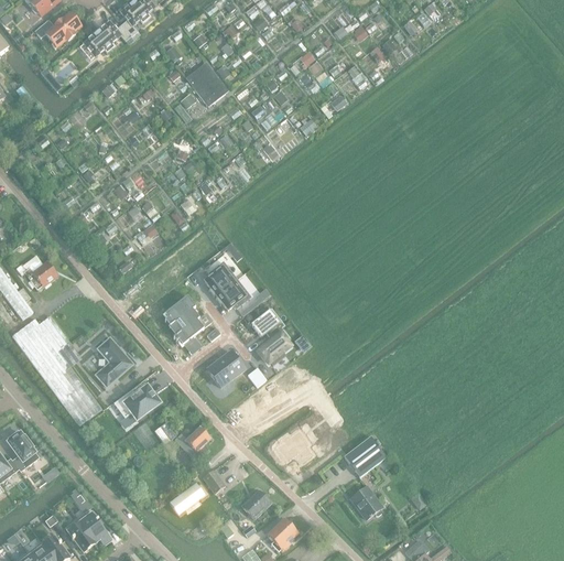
[(41,14),(60,0),(26,0),(29,2),(30,1),(32,4),(32,8),(35,11),(39,12),(41,14)]
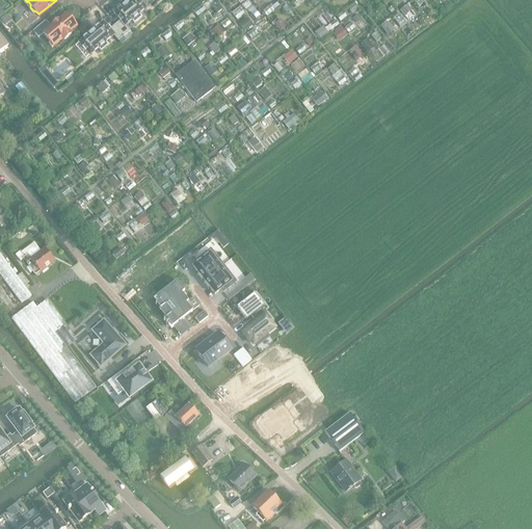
[(142,15),(139,11),(147,5),(141,0),(127,0),(123,3),(114,10),(120,18),(115,22),(125,33),(130,29),(126,23),(132,18),(134,21),(142,15)]
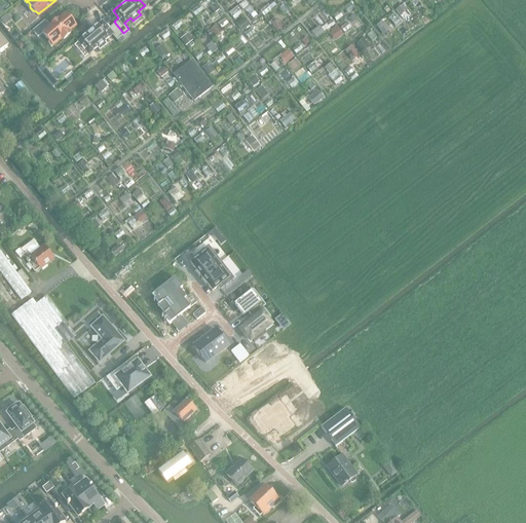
[(215,1),(210,5),(214,11),(219,6),(215,1)]
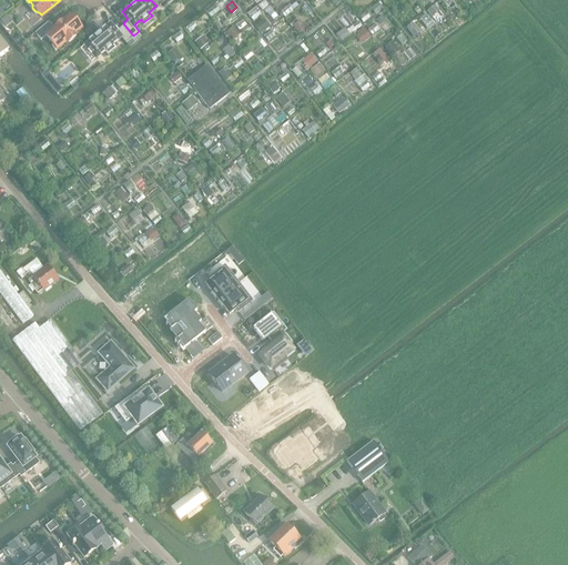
[(435,2),(427,8),(432,14),(439,9),(435,2)]
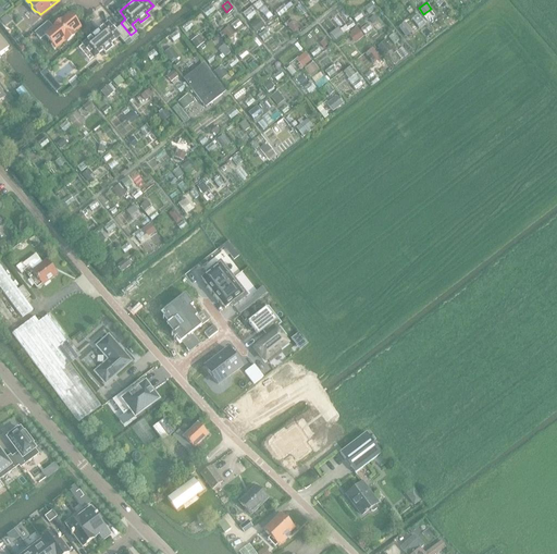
[(73,32),(81,25),(69,11),(61,17),(54,24),(53,24),(48,19),(34,29),(39,37),(45,33),(56,46),(65,37),(67,39),(74,33),(73,32)]
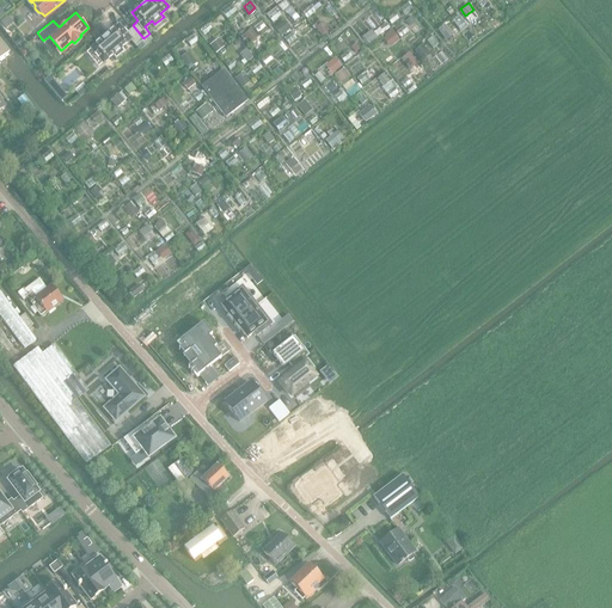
[(122,45),(132,38),(136,44),(144,38),(133,25),(126,31),(120,23),(108,32),(103,36),(91,47),(103,61),(114,53),(116,56),(124,49),(122,45)]
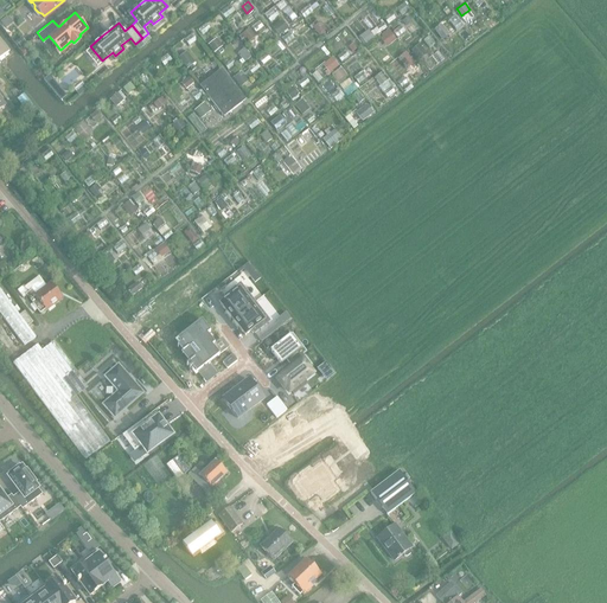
[(441,23),(435,27),(442,37),(449,33),(441,23)]
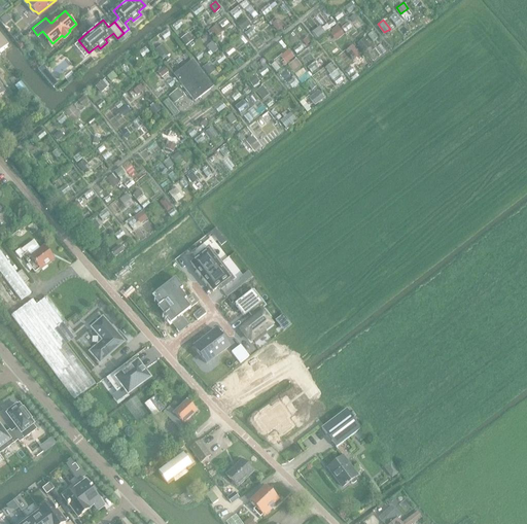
[(23,35),(19,29),(14,33),(13,33),(18,38),(19,38),(23,35)]
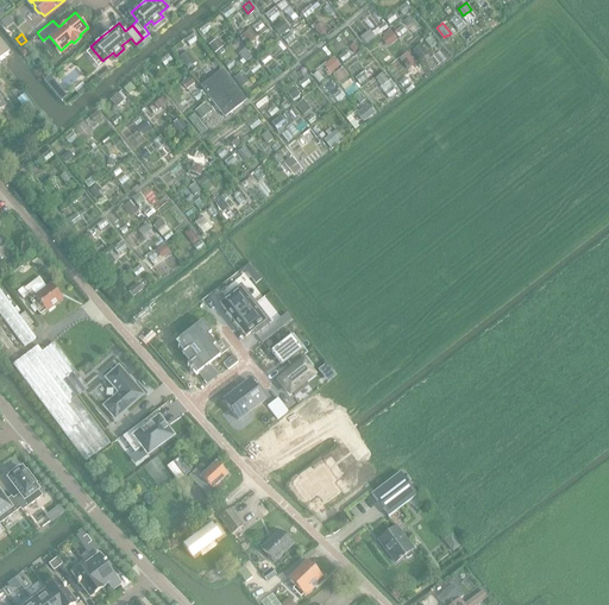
[(0,56),(10,49),(0,36),(0,56)]
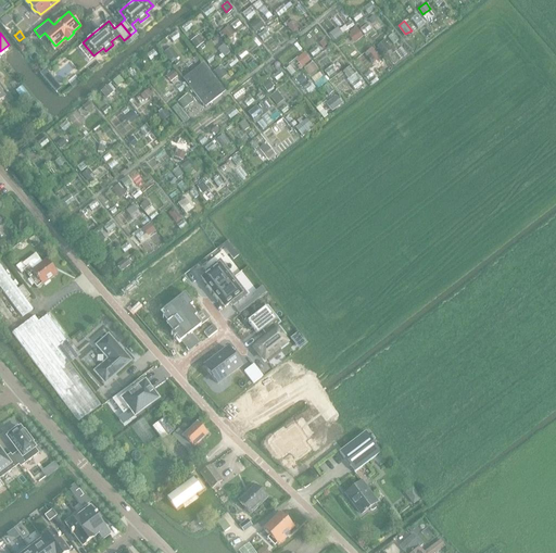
[(304,50),(295,57),(302,65),(311,59),(304,50)]
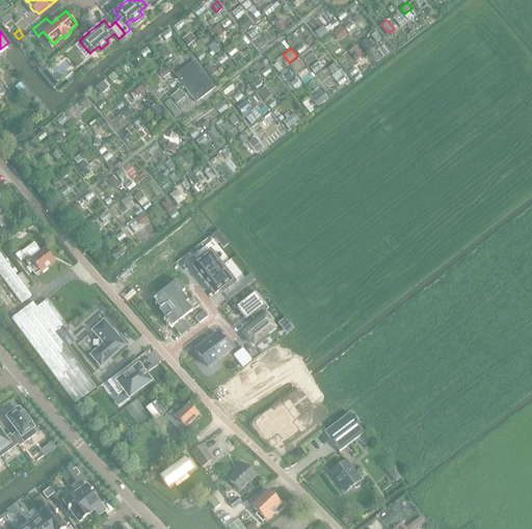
[(215,85),(194,58),(176,73),(196,100),(215,85)]
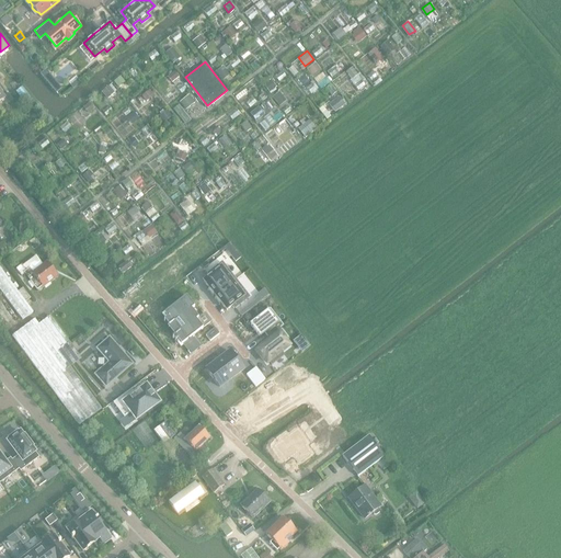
[(352,66),(346,70),(352,77),(357,72),(352,66)]
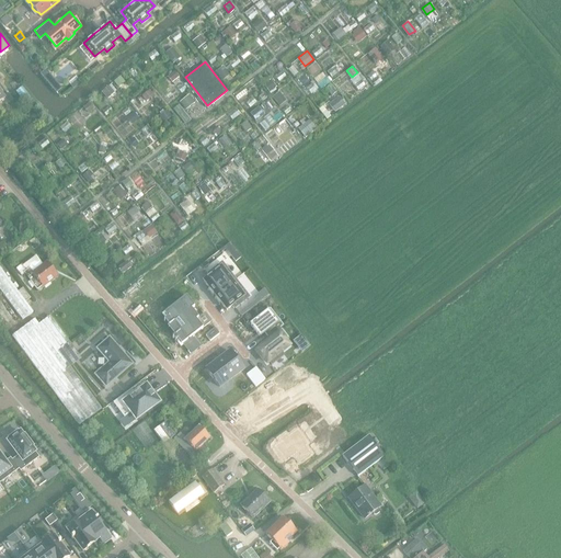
[(54,76),(46,67),(41,71),(48,80),(54,76)]
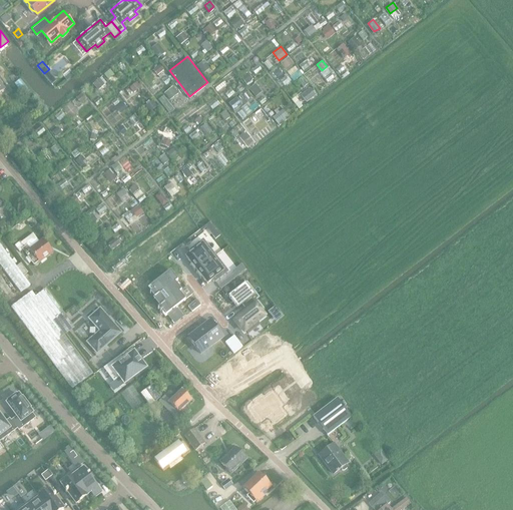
[(159,62),(152,68),(156,73),(163,68),(159,62)]
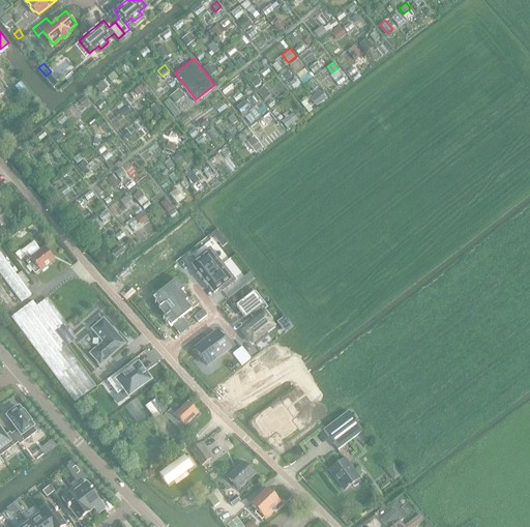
[(68,81),(77,76),(76,75),(74,71),(66,78),(68,81)]
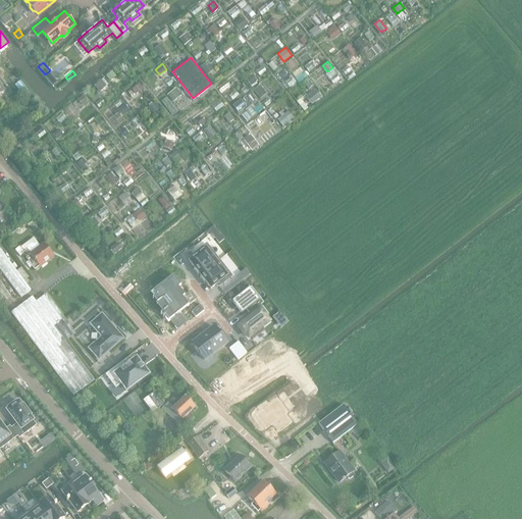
[(252,72),(246,78),(251,85),(257,80),(252,72)]
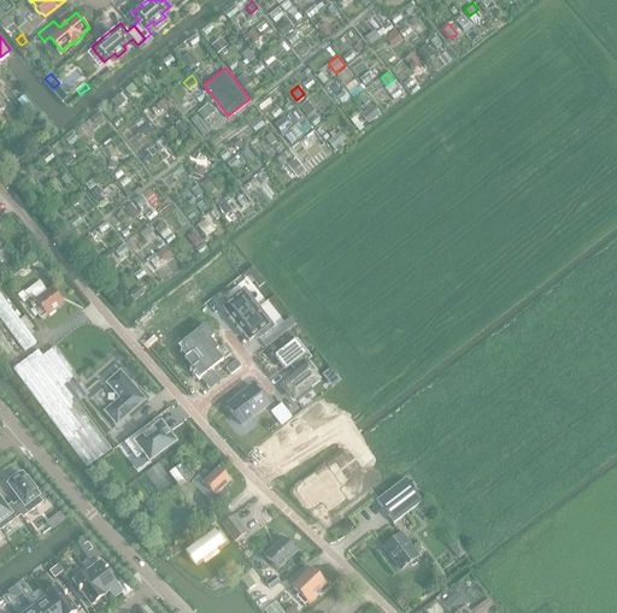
[(307,99),(299,105),(307,115),(315,108),(307,99)]
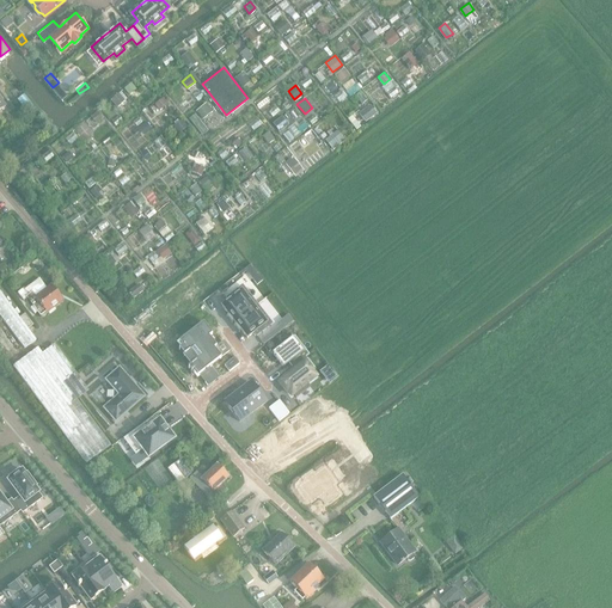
[(206,102),(196,109),(202,117),(212,109),(206,102)]
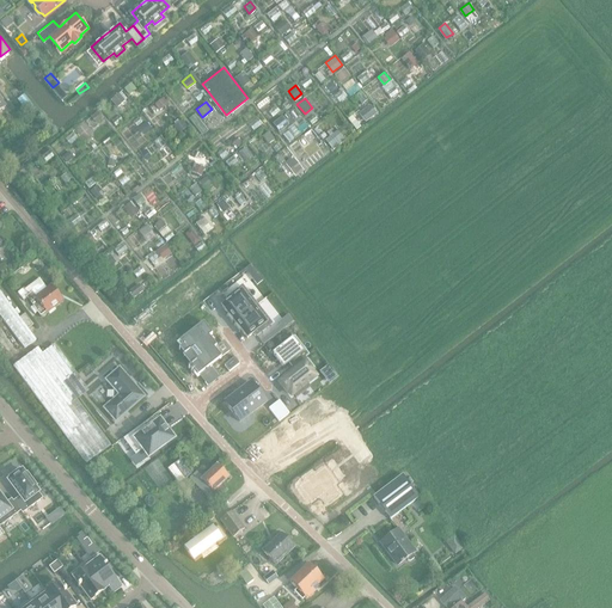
[(98,109),(91,114),(97,122),(103,116),(98,109)]
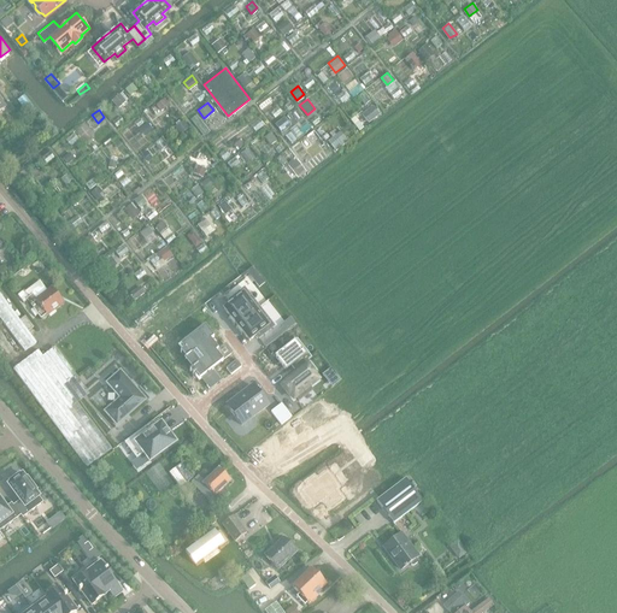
[(303,117),(297,122),(298,124),(300,123),(304,128),(309,124),(303,117)]
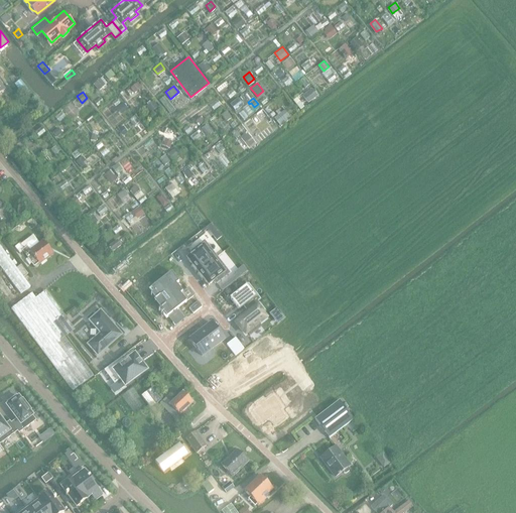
[(123,101),(117,106),(122,112),(128,107),(123,101)]
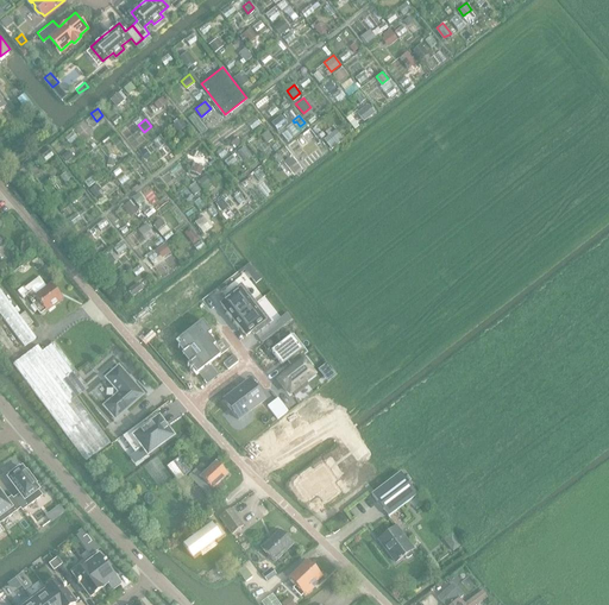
[(237,134),(230,139),(234,146),(242,142),(237,134)]
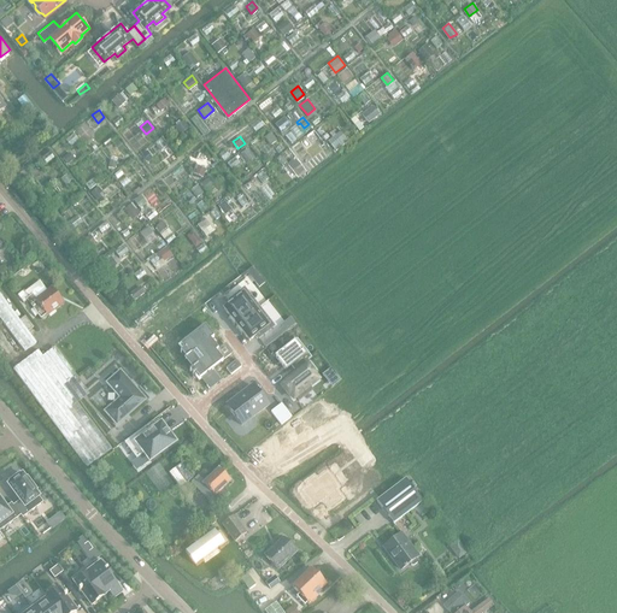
[(70,151),(63,155),(68,163),(75,157),(70,151)]
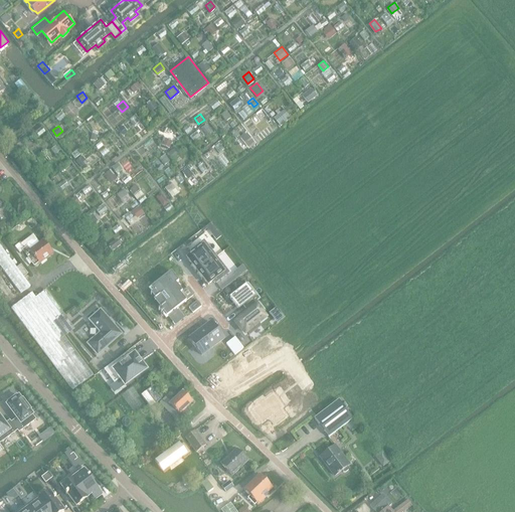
[(247,132),(240,137),(248,148),(255,142),(247,132)]
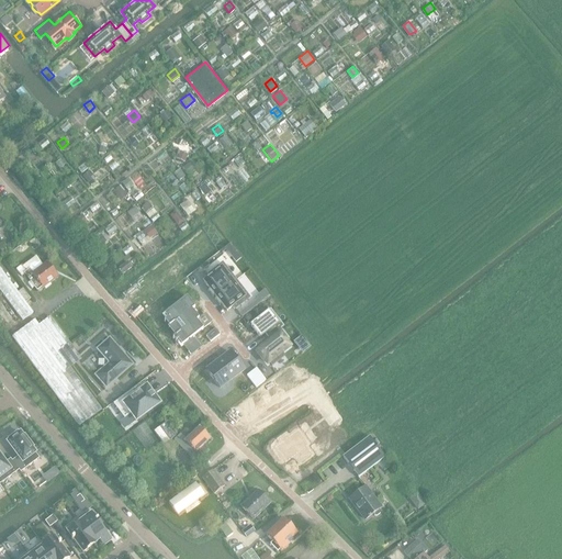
[(191,159),(182,166),(187,172),(197,166),(191,159)]
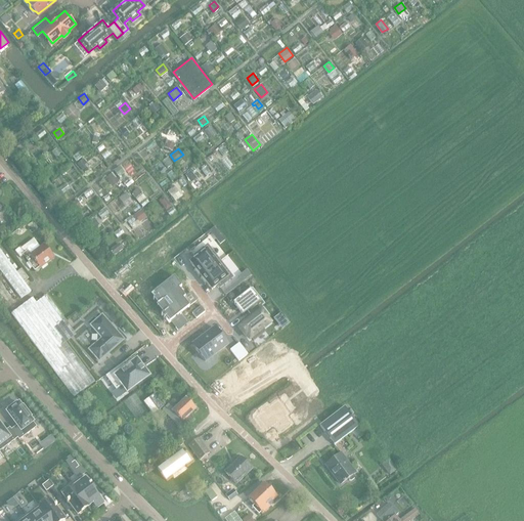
[(190,170),(185,174),(191,181),(197,177),(190,170)]
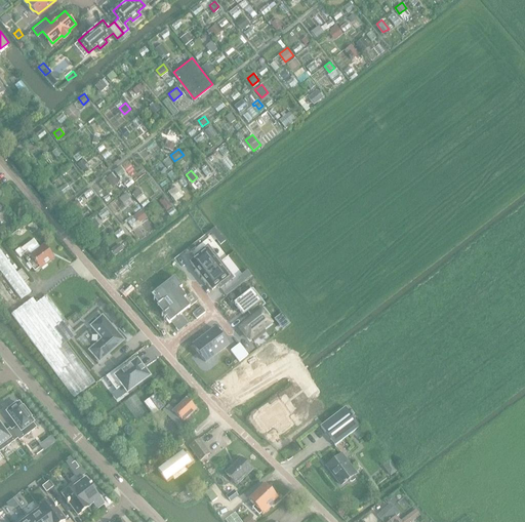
[(31,289),(0,247),(0,207),(2,206),(0,203),(0,194),(1,193),(0,191),(0,270),(21,297),(31,289)]
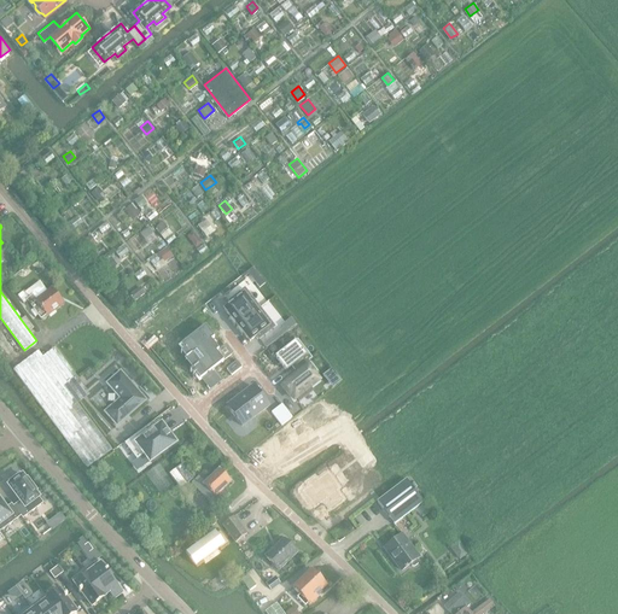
[(64,300),(59,296),(52,286),(48,290),(40,279),(25,290),(24,288),(18,293),(24,300),(28,298),(34,307),(30,309),(35,315),(39,313),(41,316),(46,313),(47,314),(48,313),(50,313),(54,309),(54,308),(64,300)]
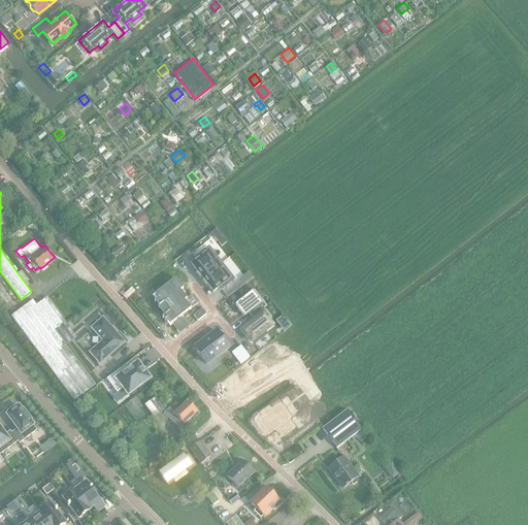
[(120,243),(112,250),(117,255),(124,250),(120,243)]
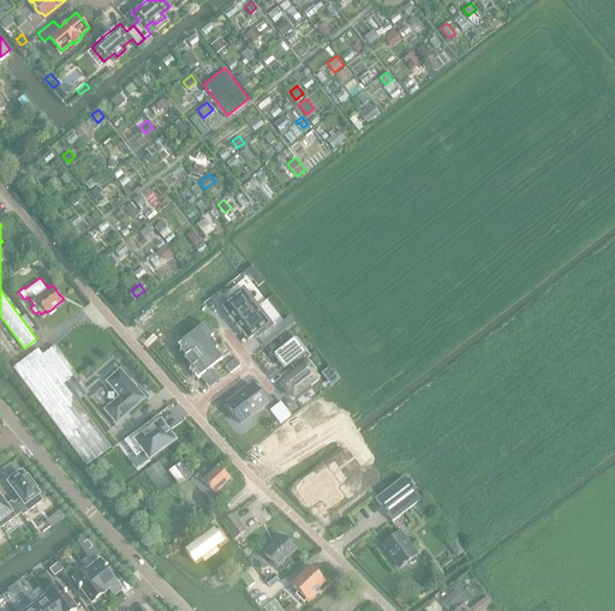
[(231,300),(224,305),(236,321),(258,304),(243,285),(228,297),(231,300)]
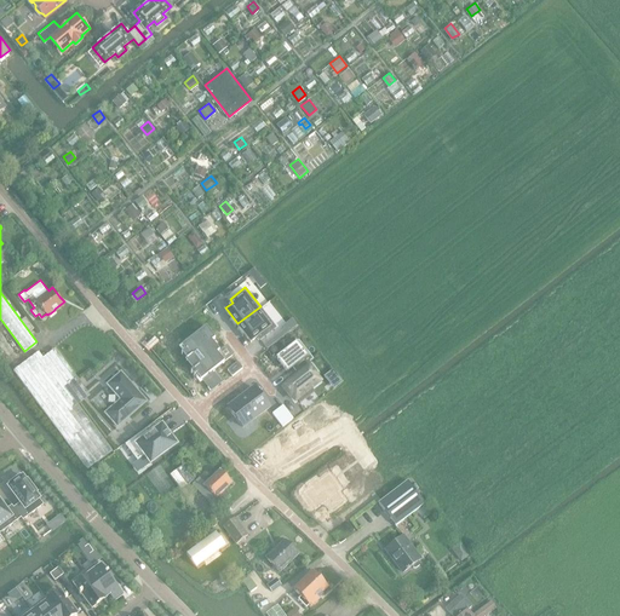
[(260,306),(237,323),(251,340),(257,334),(259,338),(275,326),(260,306)]
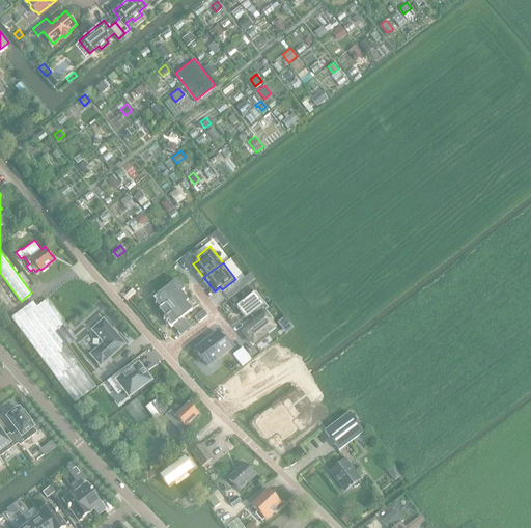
[(29,279),(22,270),(18,273),(25,283),(29,279)]
